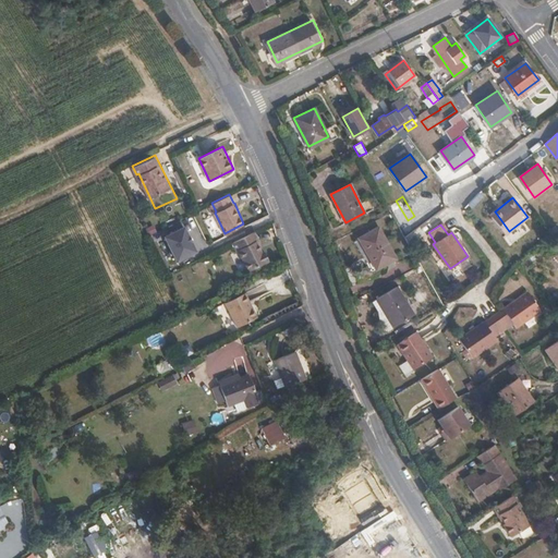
[(195,253),(182,226),(161,235),(173,263),(195,253)]
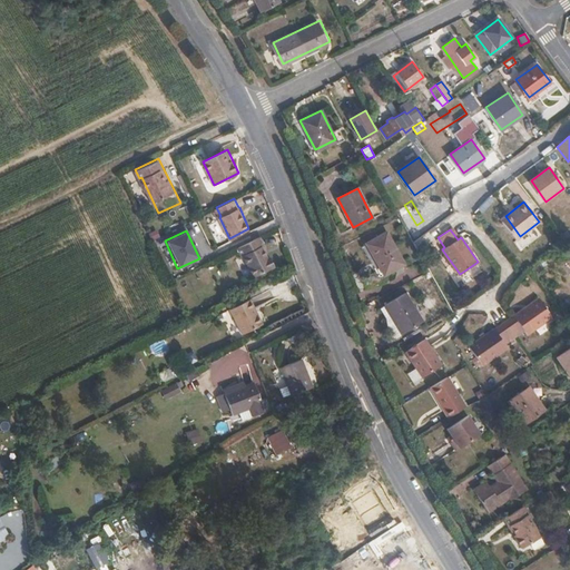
[(376,258),(384,272),(403,262),(389,232),(366,243),(374,259),(376,258)]
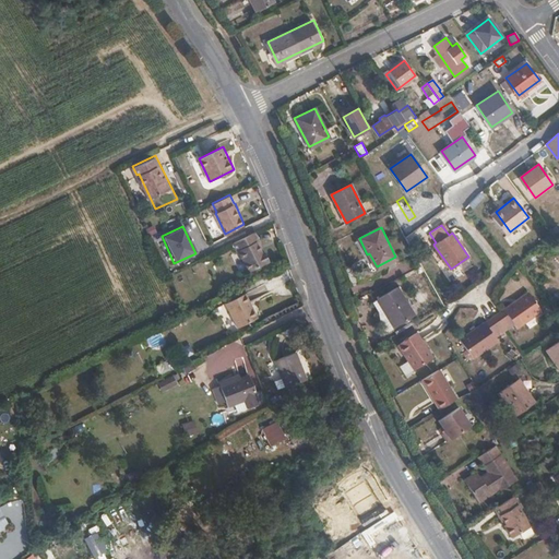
[(549,232),(554,237),(558,234),(555,227),(549,232)]
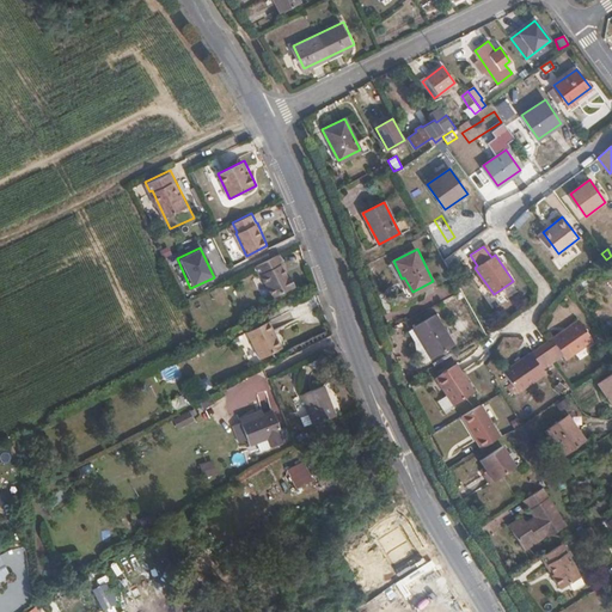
[(281,251),(257,263),(262,273),(263,273),(275,295),(298,283),(281,251)]
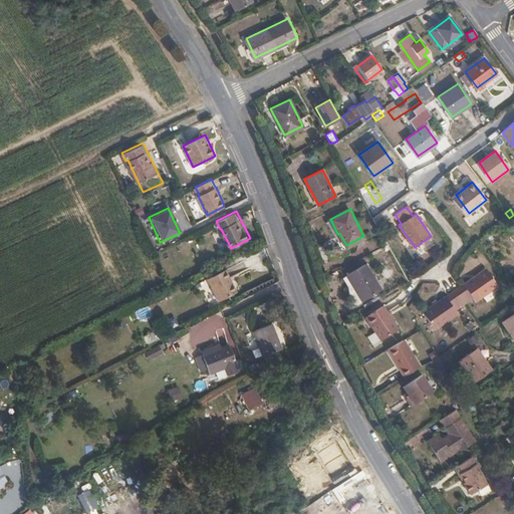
[(363,236),(346,245),(347,248),(364,239),(363,236)]
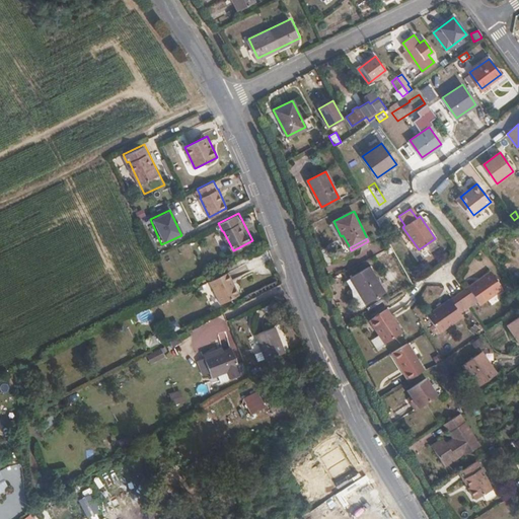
[(364,301),(382,290),(369,267),(350,278),(364,301)]
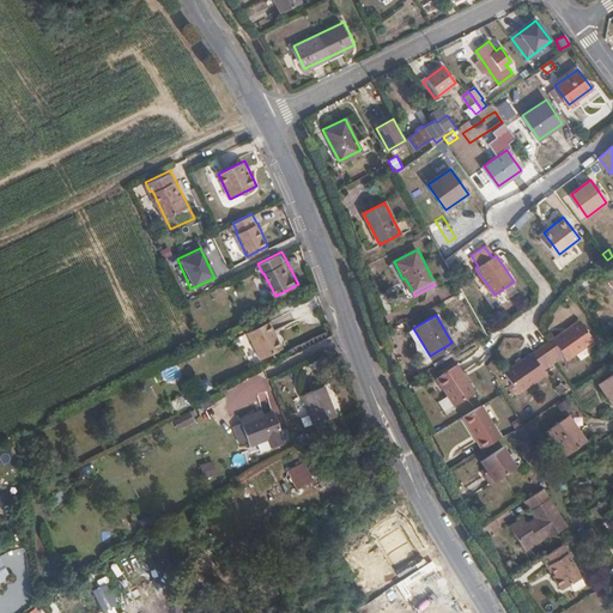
[(254,339),(263,357),(284,347),(271,320),(250,331),(254,339)]
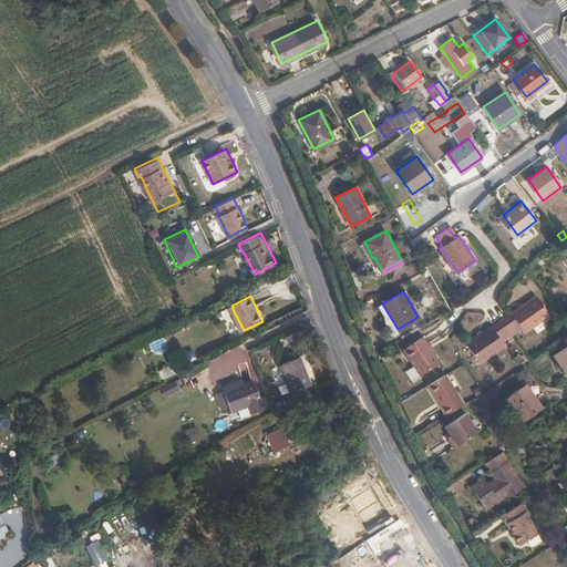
[(502,320),(512,334),(522,328),(524,331),(549,315),(537,297),(502,320)]
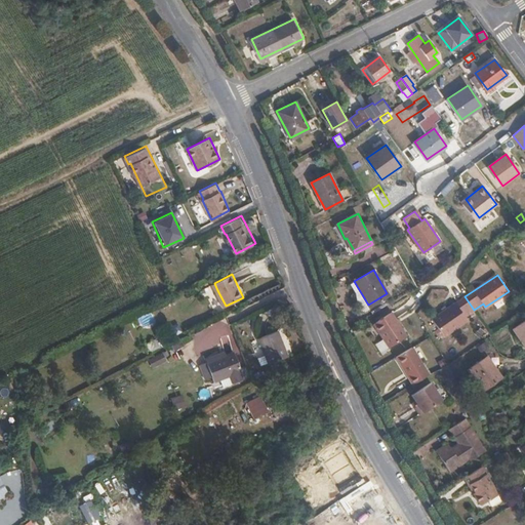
[(217,290),(215,291),(224,308),(226,306),(217,290)]
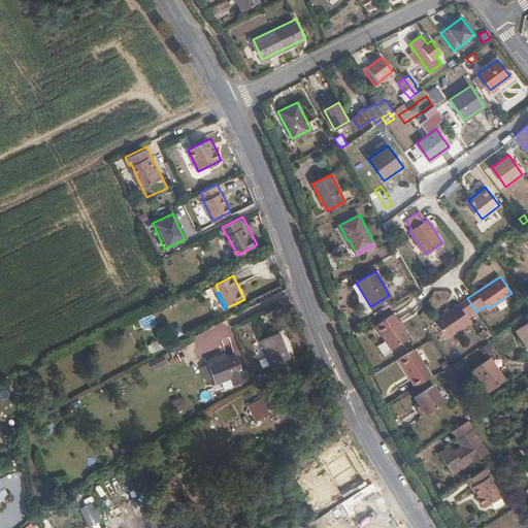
[(467,318),(476,311),(467,298),(434,321),(444,337),(469,321),(467,318)]
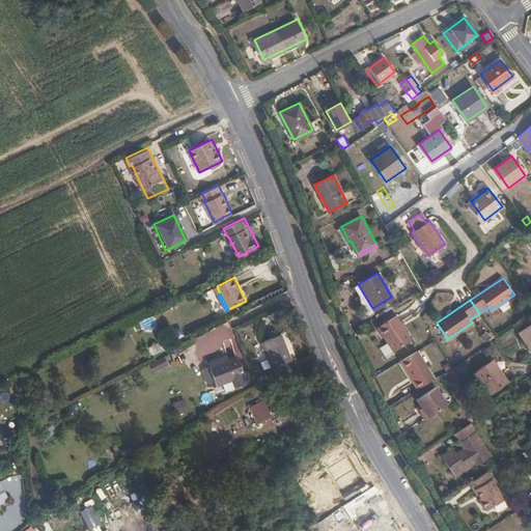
[(411,338),(396,315),(378,327),(392,351),(411,338)]
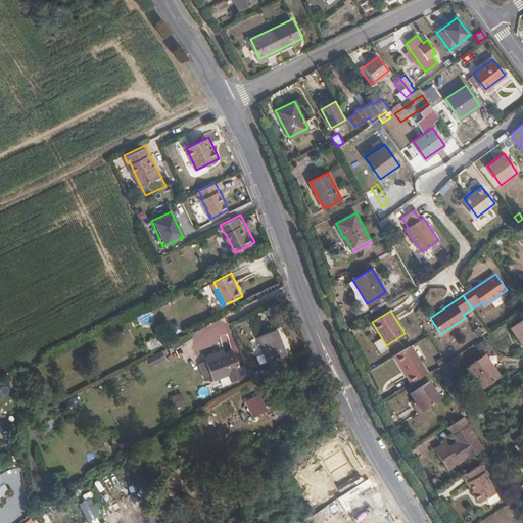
[(522,342),(522,320),(511,328),(522,343),(522,342)]
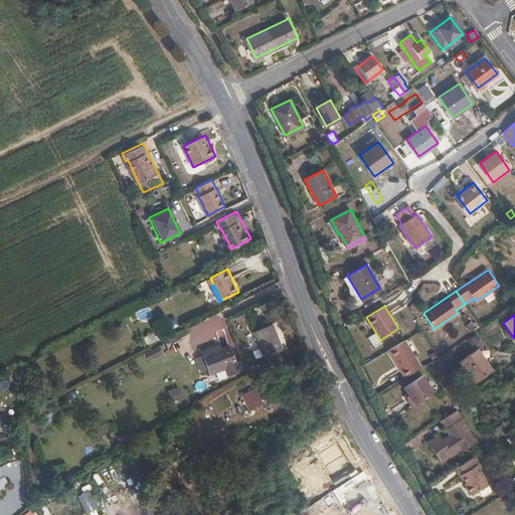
[(283,348),(273,322),(253,331),(263,356),(283,348)]
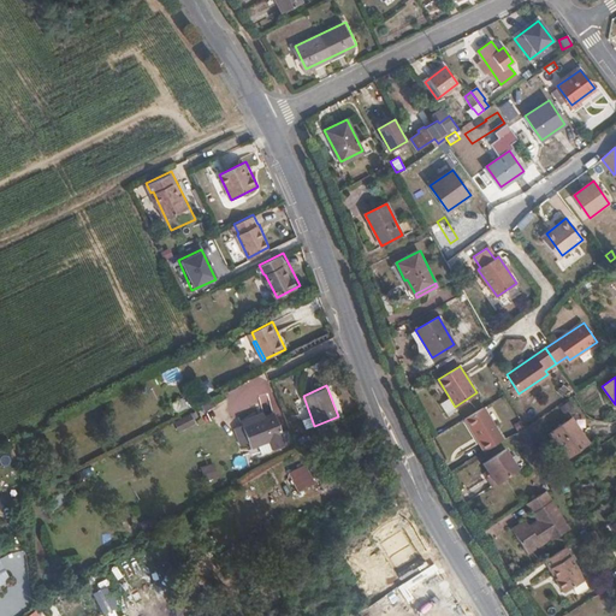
[(448,400),(440,404),(448,414),(455,409),(448,400)]
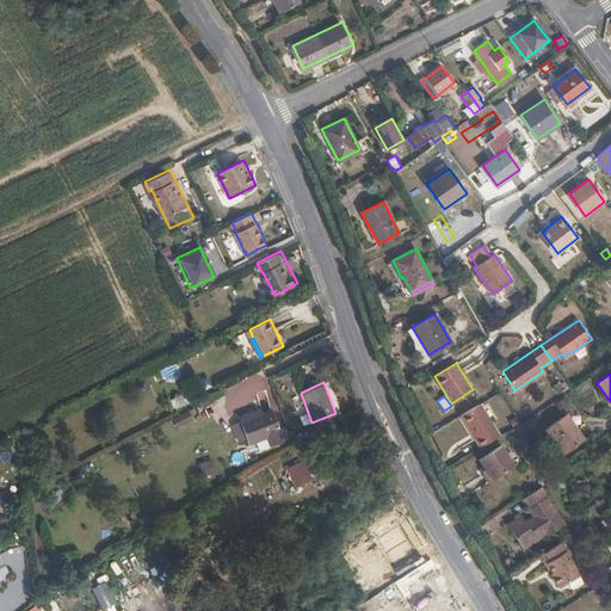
[(460,414),(482,450),(499,438),(479,402),(460,414)]
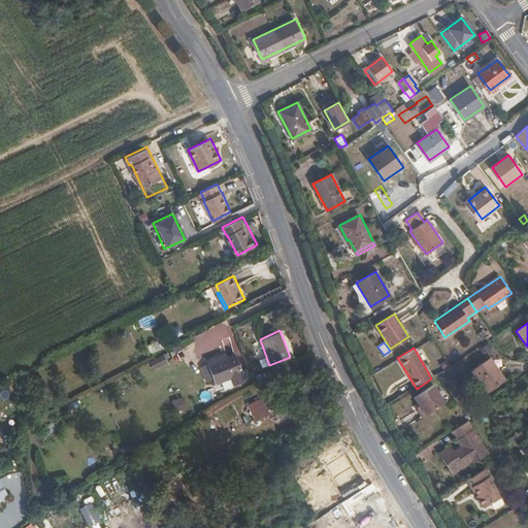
[(245,380),(234,352),(208,363),(215,383),(231,376),(233,385),(245,380)]
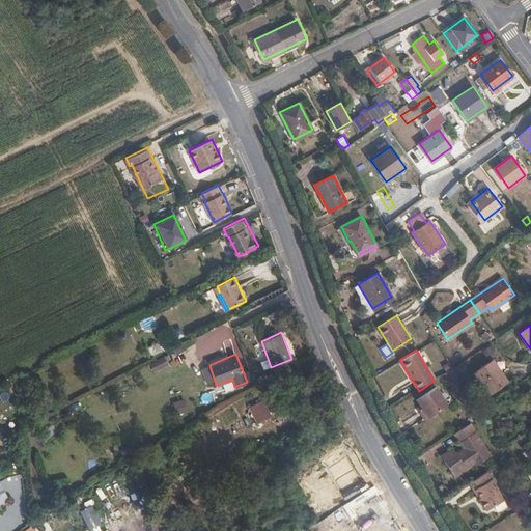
[(507,383),(492,360),(470,373),(486,396),(507,383)]
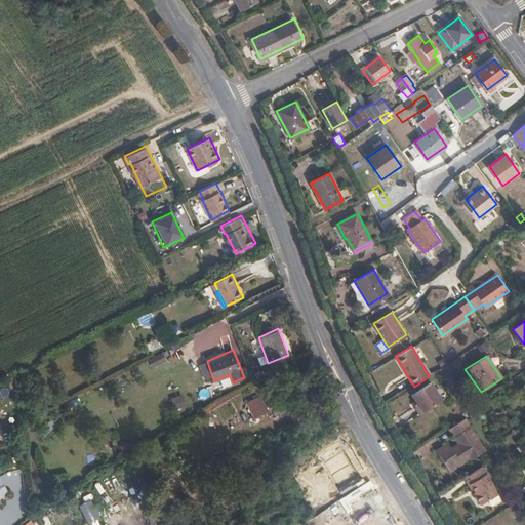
[(153,369),(166,362),(163,357),(150,364),(153,369)]
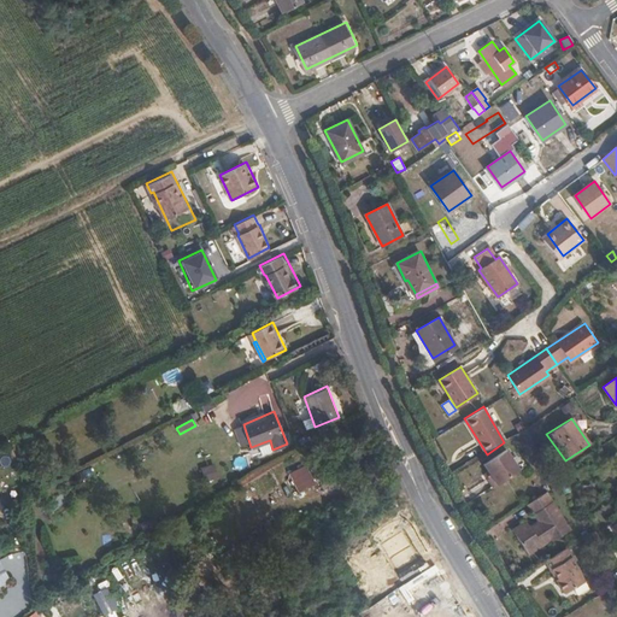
[(483,472),(493,487),(519,469),(505,447),(483,463),(487,469),(483,472)]
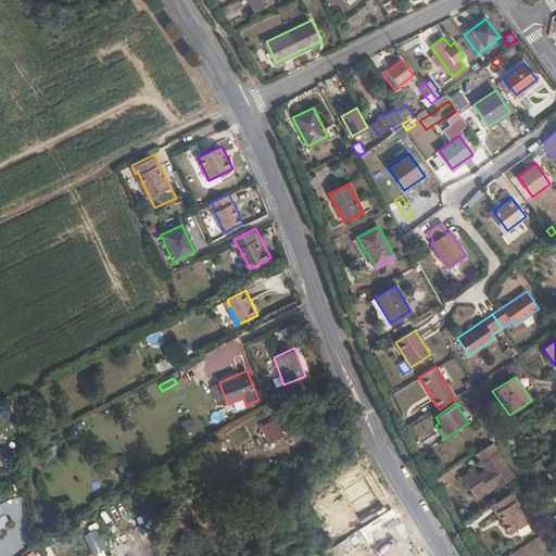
[(184,434),(197,431),(193,418),(180,421),(184,434)]
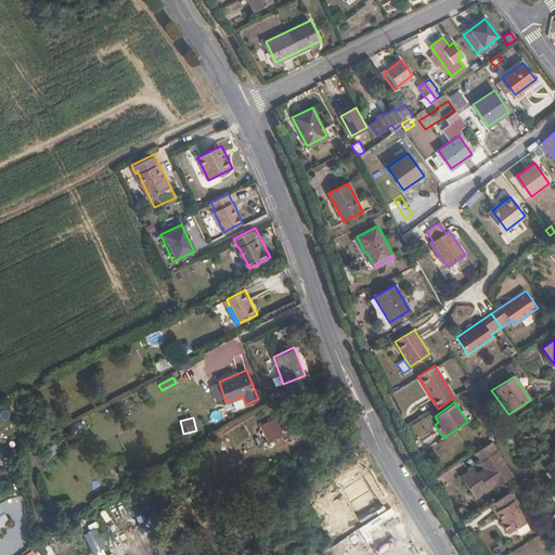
[(273,417),(258,427),(269,444),(284,436),(273,417)]
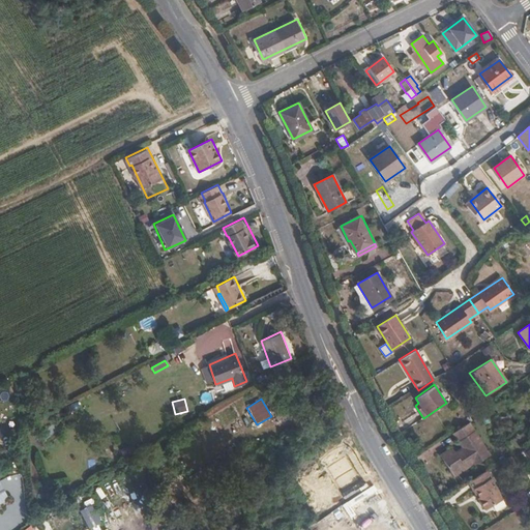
[(470,416),(452,429),(457,437),(458,436),(462,443),(454,448),(450,441),(438,448),(449,467),(461,460),(464,465),(472,460),(473,461),(490,450),(475,427),(475,424),(470,416)]
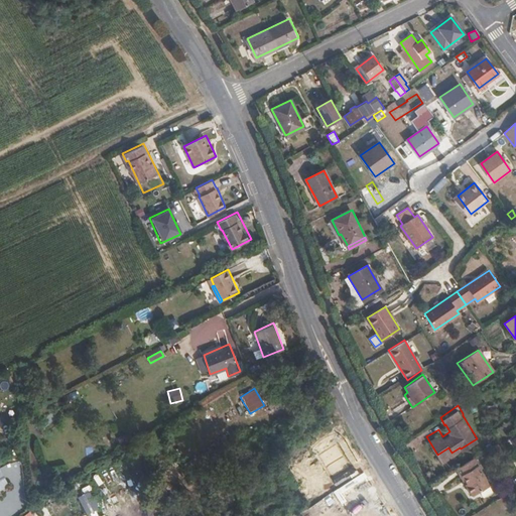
[(448,447),(437,455),(439,459),(452,453),(448,447)]
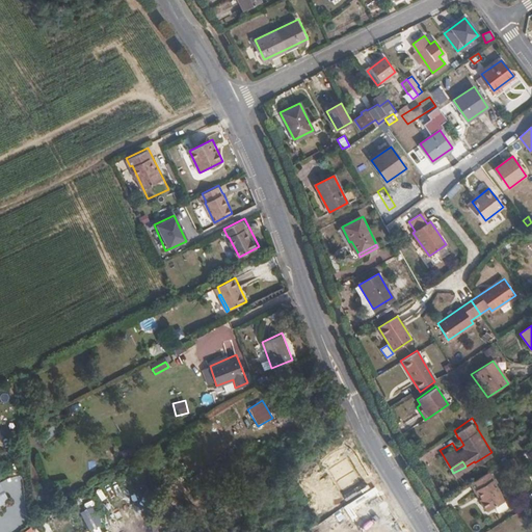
[(488,467),(469,479),(484,506),(503,495),(491,476),(491,474),(488,467)]
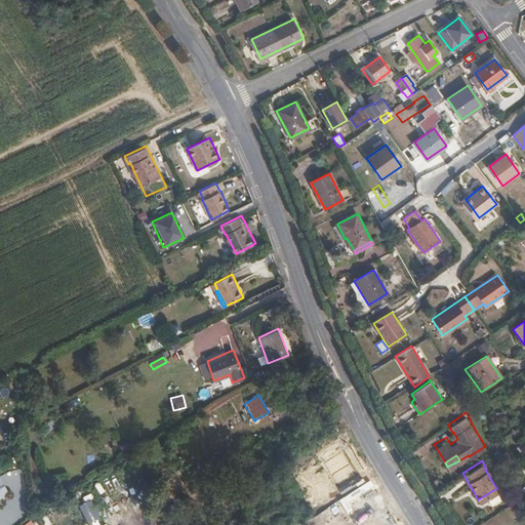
[(3,479),(0,480),(0,494),(9,490),(3,479)]
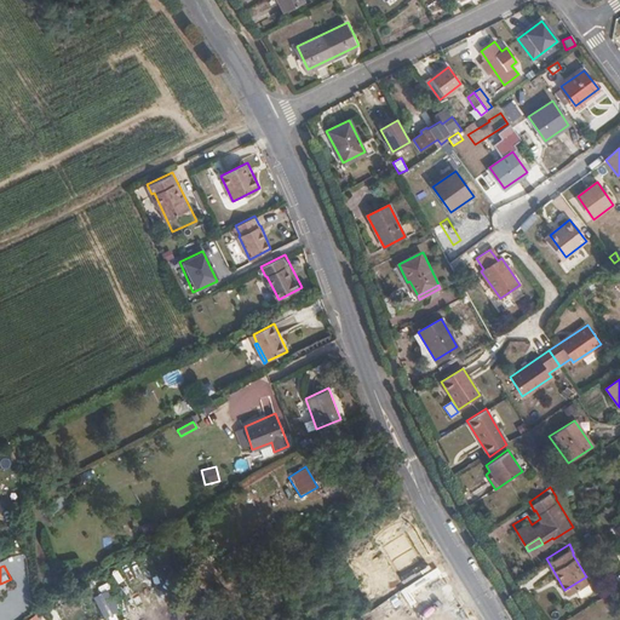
[(103,619),(118,612),(107,590),(92,598),(103,619)]
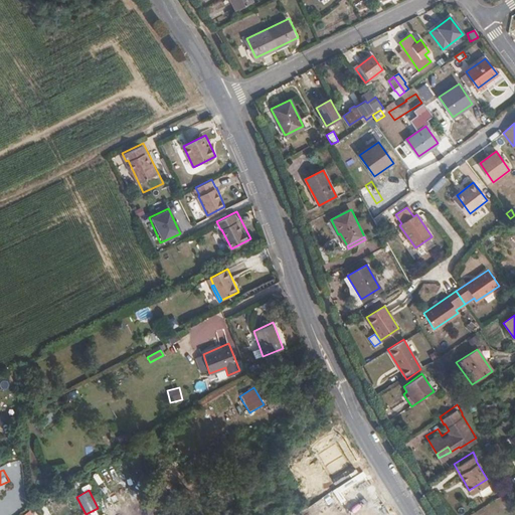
[(35,514),(43,514),(47,513),(43,503),(32,508),(35,514)]
